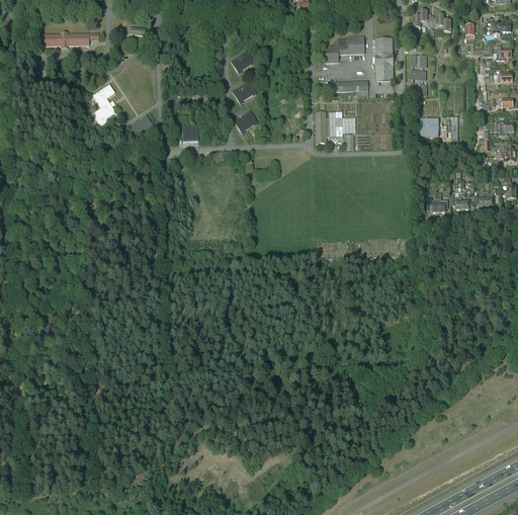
[(444,30),(451,30),(451,18),(444,18),(444,13),(436,13),(436,16),(434,16),(430,12),(428,12),(428,9),(420,8),(420,14),(413,14),(413,26),(421,26),(421,20),(428,20),(428,24),(430,27),(430,33),(434,33),(434,27),(437,24),(444,24),(444,30)]
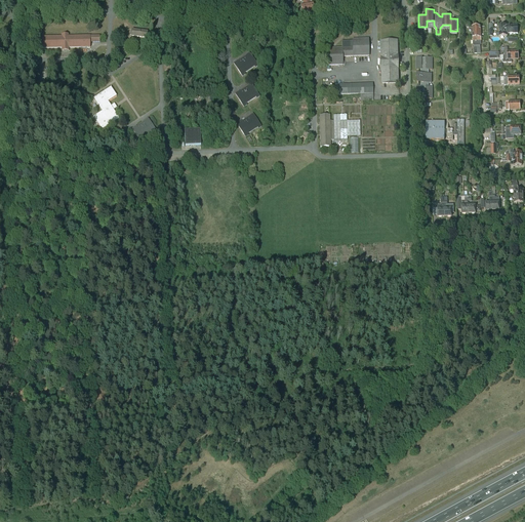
[(508,31),(508,23),(499,23),(499,30),(496,30),(497,33),(499,33),(508,33),(508,31)]
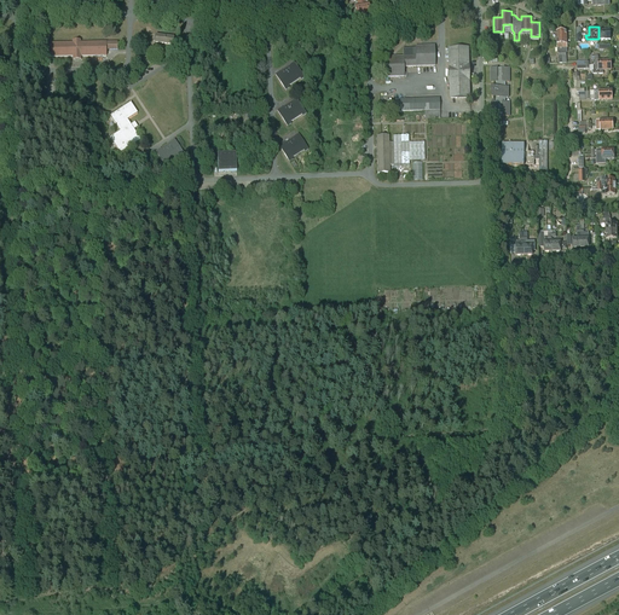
[(611,27),(599,27),(599,36),(611,36),(611,27)]
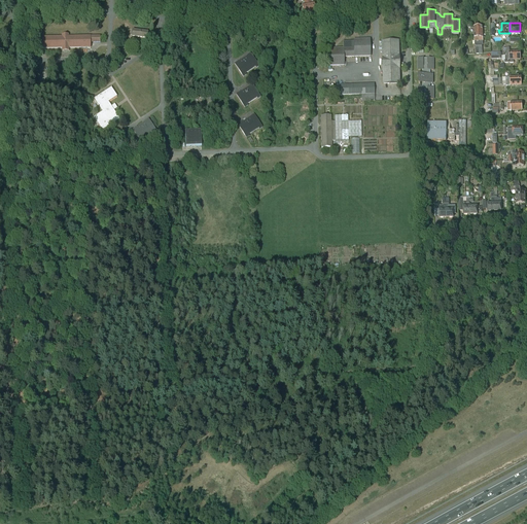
[(132,34),(147,36),(147,35),(148,35),(149,31),(147,31),(148,29),(133,28),(133,29),(132,29),(131,33),(132,33),(132,34)]
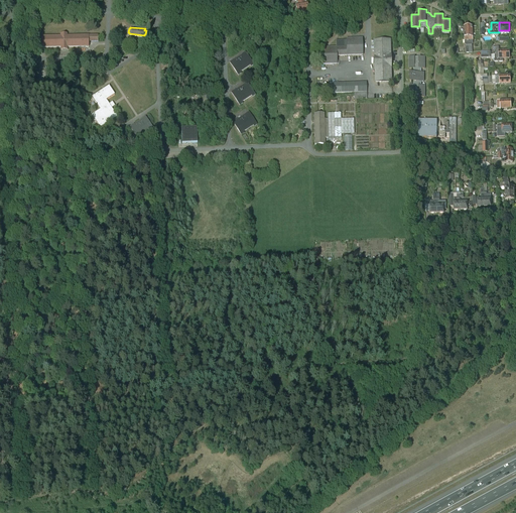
[(39,34),(39,40),(39,45),(60,45),(60,47),(68,47),(68,44),(89,44),(89,39),(89,33),(68,33),(67,31),(60,31),(60,33),(39,34)]
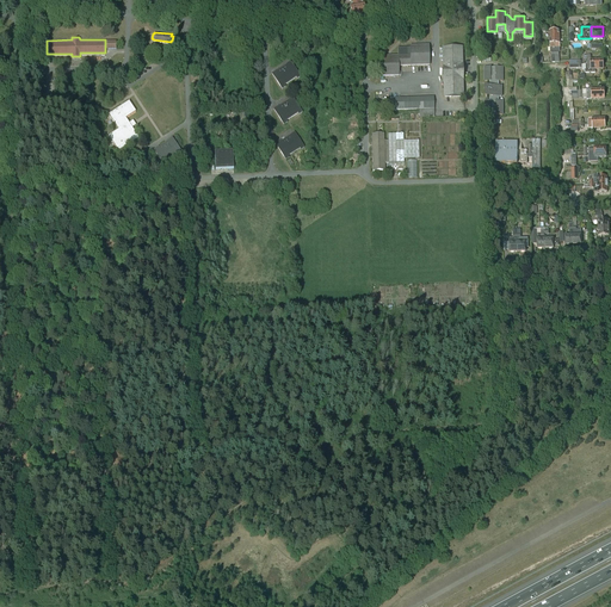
[(399,53),(380,54),(381,73),(399,73),(399,68),(399,62),(430,62),(429,44),(429,43),(411,43),(411,45),(397,45),(399,53)]
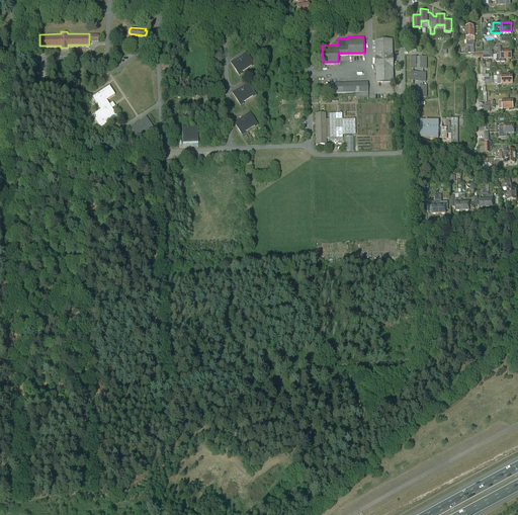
[(376,64),(376,79),(394,79),(393,37),(375,37),(376,54),(379,54),(379,64),(376,64)]
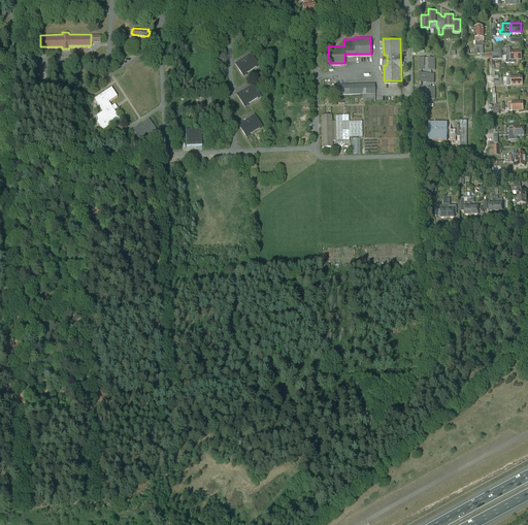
[(504,53),(522,53),(521,48),(510,48),(510,44),(504,44),(504,53)]
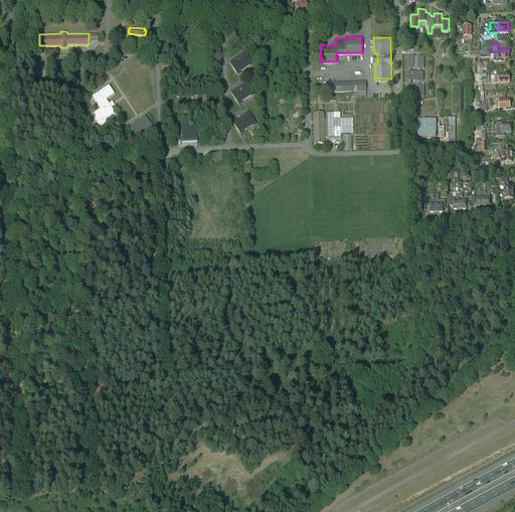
[(250,63),(253,61),(244,48),(240,51),(241,51),(233,57),(233,56),(229,59),(238,72),(240,70),(240,69),(249,62),(250,63)]
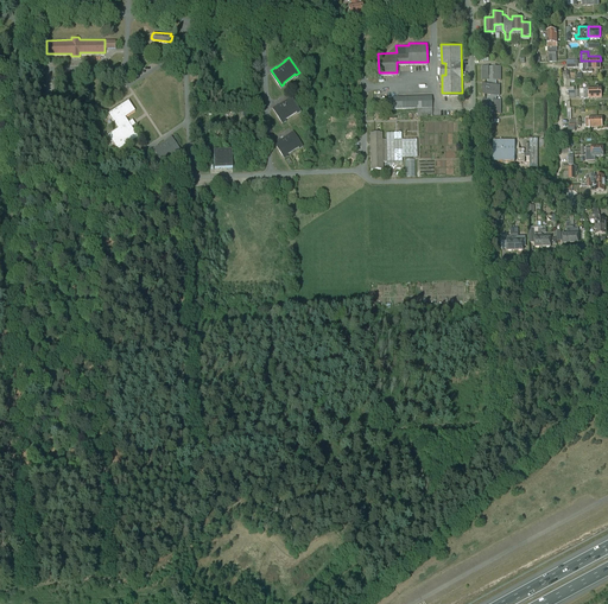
[(487,97),(482,97),(482,110),(488,110),(494,110),(500,110),(500,97),(496,97),(496,93),(499,93),(499,82),(496,82),(496,77),(500,77),(500,64),(494,64),(488,64),(482,64),(482,77),(487,77),(487,82),(483,82),(483,93),(487,93),(487,97)]
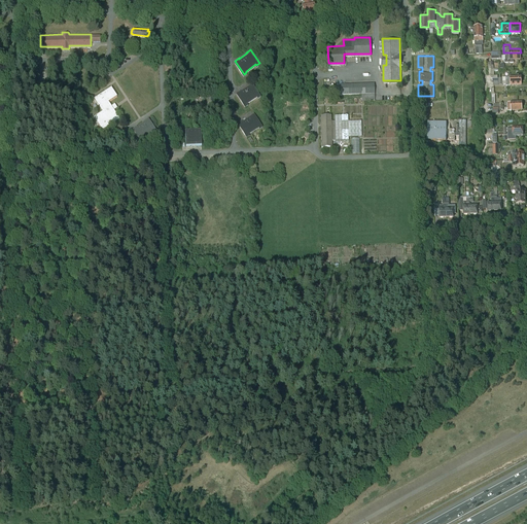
[(236,92),(245,105),(248,103),(247,101),(257,95),(257,96),(260,94),(252,80),(248,83),(240,89),(236,92)]
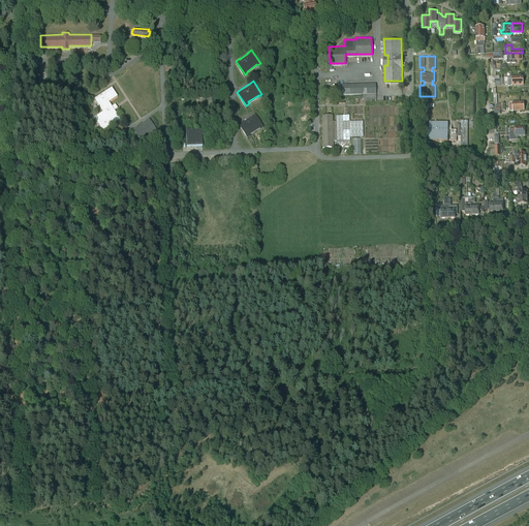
[(363,92),(363,98),(376,98),(375,82),(338,83),(339,93),(363,92)]
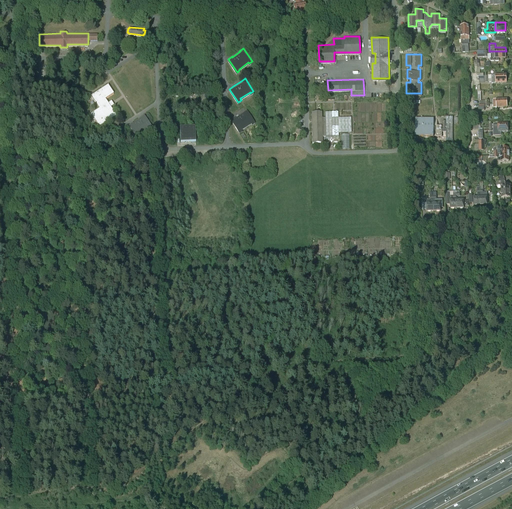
[(99,106),(91,112),(99,125),(116,113),(105,97),(114,91),(108,83),(91,94),(99,106)]
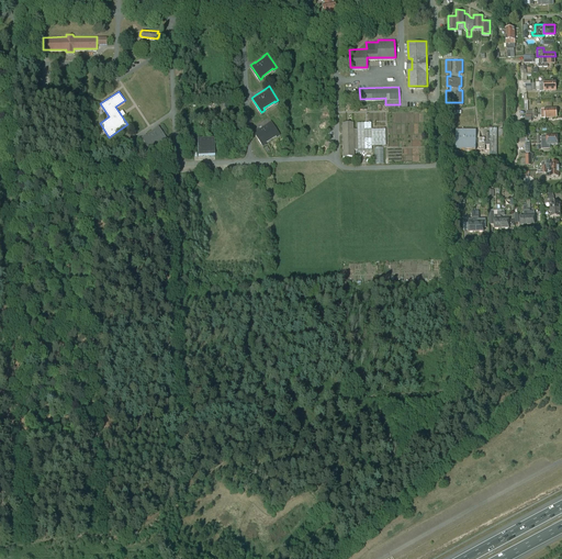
[(254,130),(263,144),(267,142),(266,141),(276,133),(277,135),(280,133),(271,119),(267,121),(267,122),(258,127),(258,126),(254,130)]
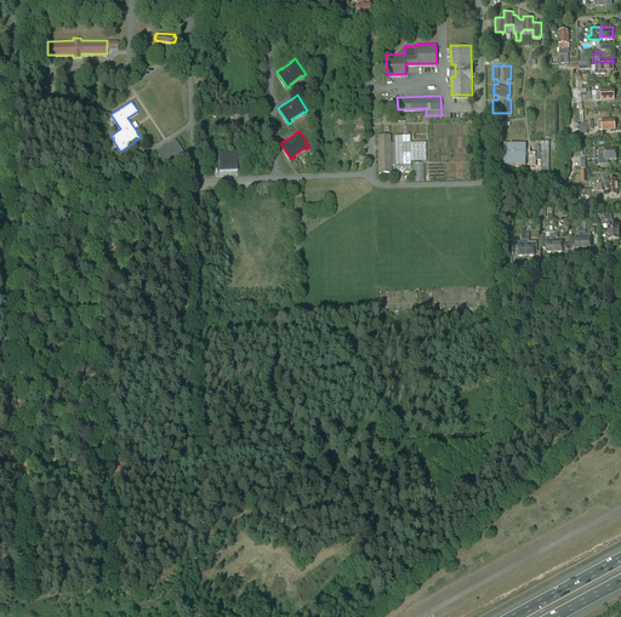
[(379,133),(380,171),(391,170),(391,163),(396,163),(394,140),(391,140),(391,132),(379,133)]
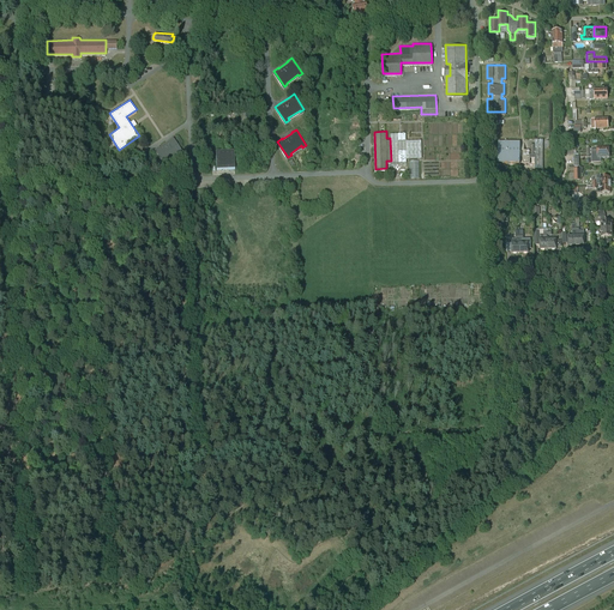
[(390,138),(391,161),(391,163),(407,163),(407,156),(421,156),(421,138),(405,138),(405,131),(390,132),(390,138)]
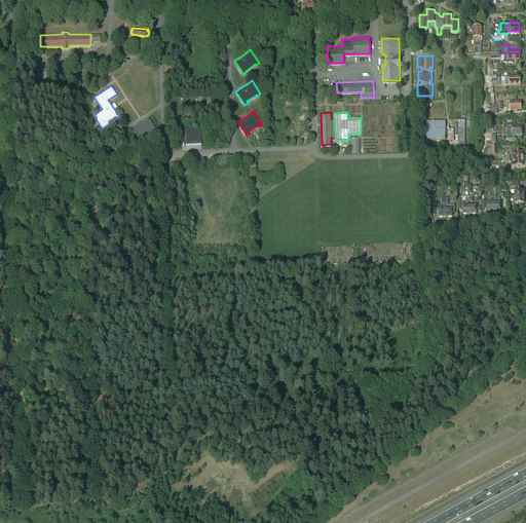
[(145,119),(137,124),(136,124),(133,126),(141,140),(144,138),(143,137),(153,131),(154,132),(157,129),(148,116),(145,119)]
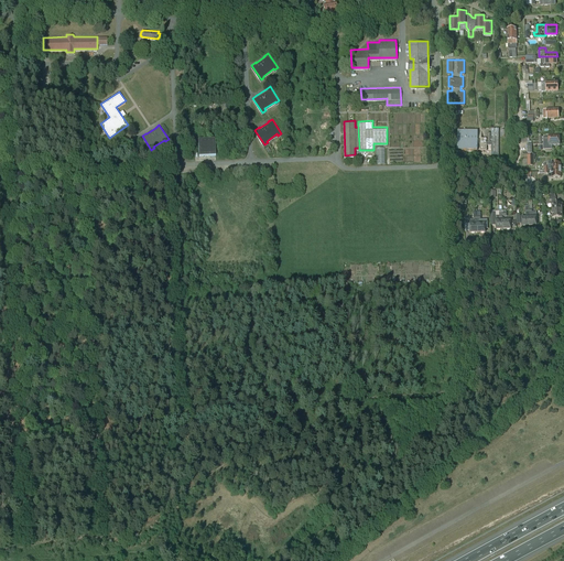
[(499,126),(491,126),(491,140),(487,140),(487,142),(491,142),(491,153),(499,153),(499,126)]
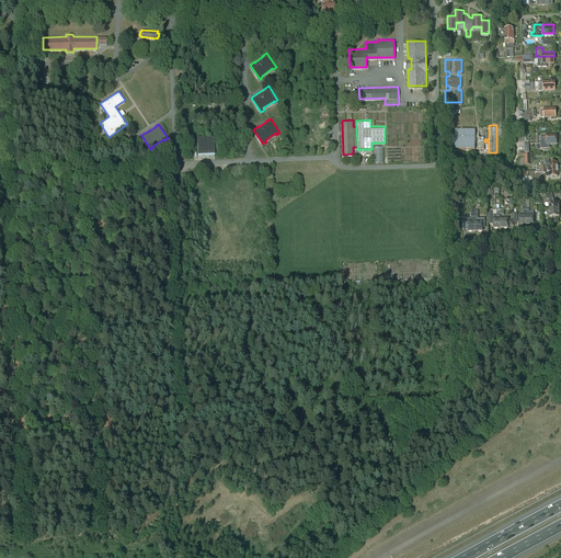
[(476,147),(484,147),(484,141),(484,139),(484,136),(479,136),(479,128),(455,128),(455,137),(453,137),(453,141),(455,141),(455,147),(476,147)]
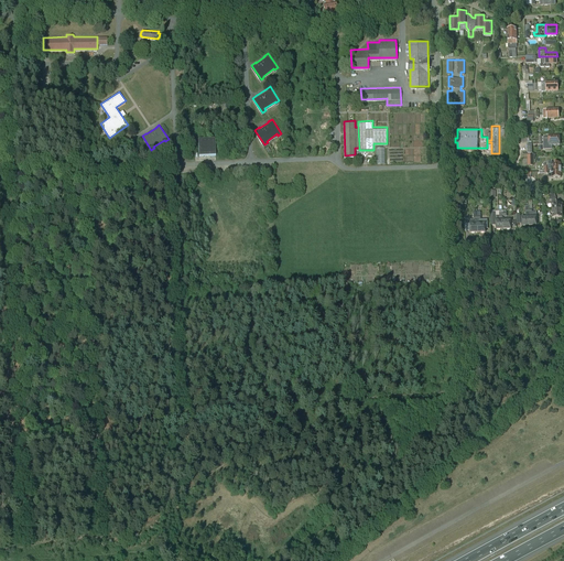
[(197,139),(198,155),(215,154),(214,138),(197,139)]
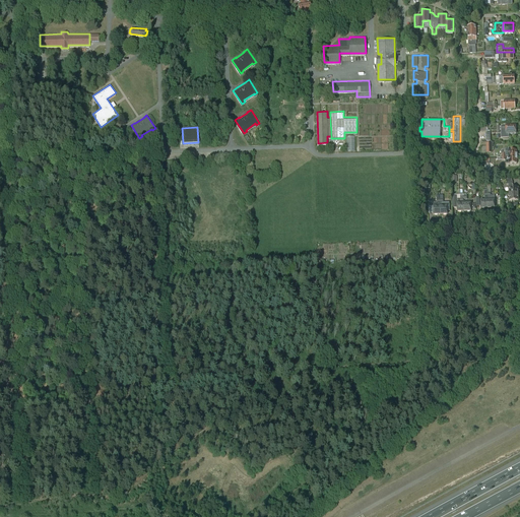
[(517,147),(508,148),(508,146),(505,146),(505,151),(503,151),(503,154),(517,154),(517,151),(517,147)]
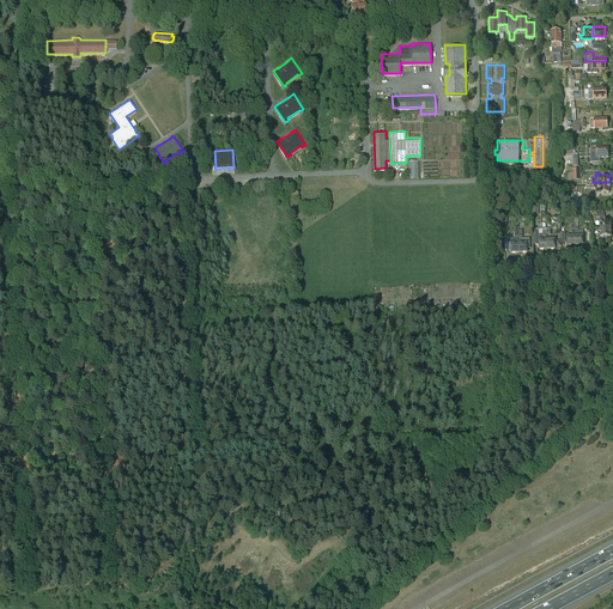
[(131,187),(137,177),(133,175),(127,184),(131,187)]
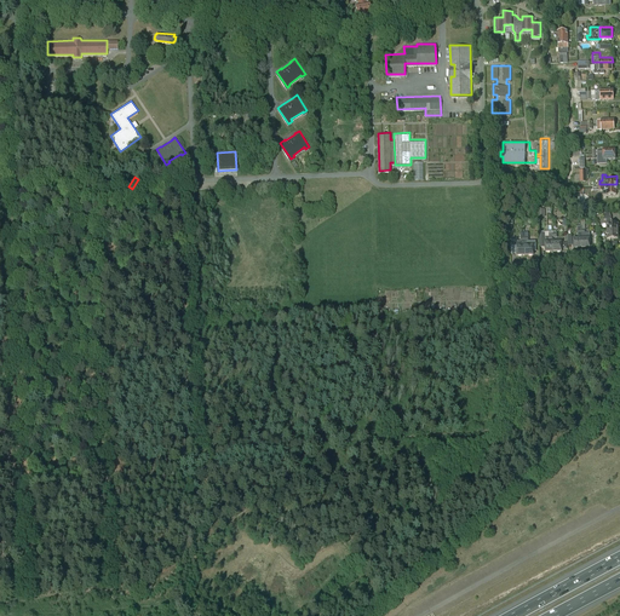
[(607,217),(607,228),(618,228),(618,220),(610,220),(610,217),(612,217),(612,213),(603,213),(603,217),(607,217)]
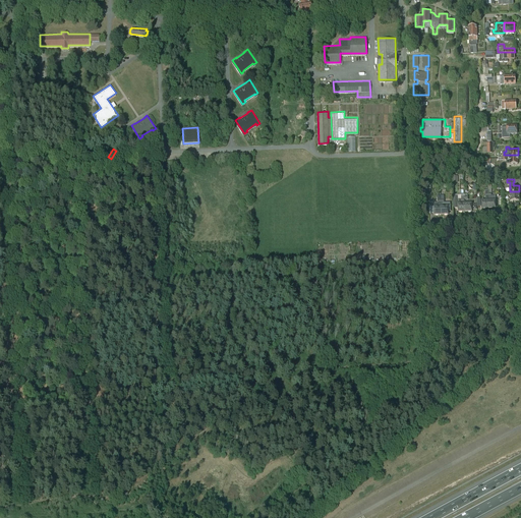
[(444,192),(441,192),(441,194),(442,212),(448,212),(448,209),(451,209),(451,199),(445,200),(444,192)]
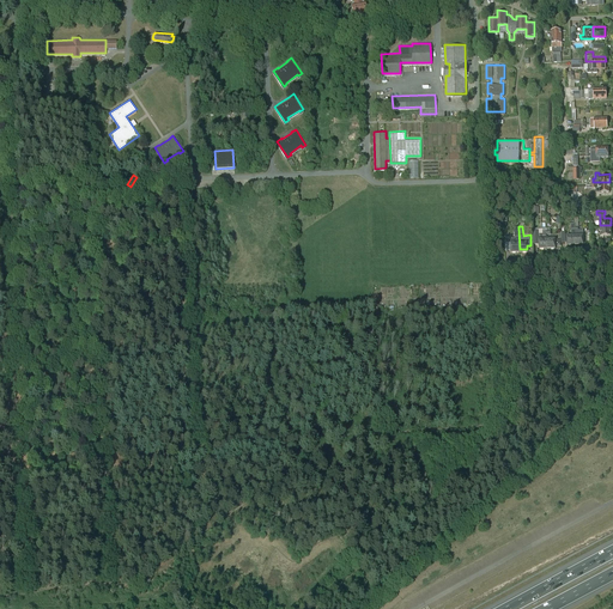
[(547,232),(547,227),(544,229),(544,232),(539,232),(539,229),(533,229),(534,242),(539,242),(539,245),(547,245),(547,236),(547,232)]
